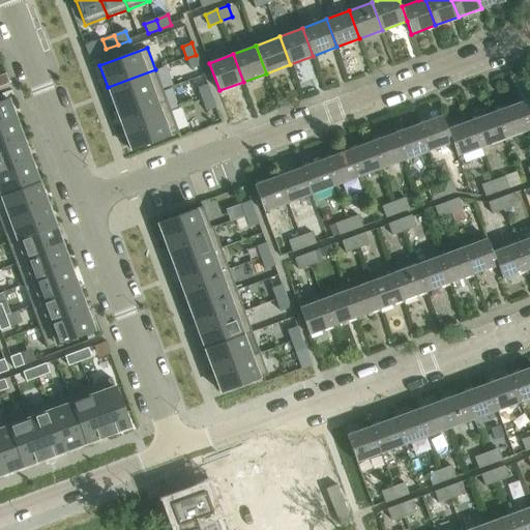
[(196,55),(186,58),(190,69),(200,66),(196,55)]
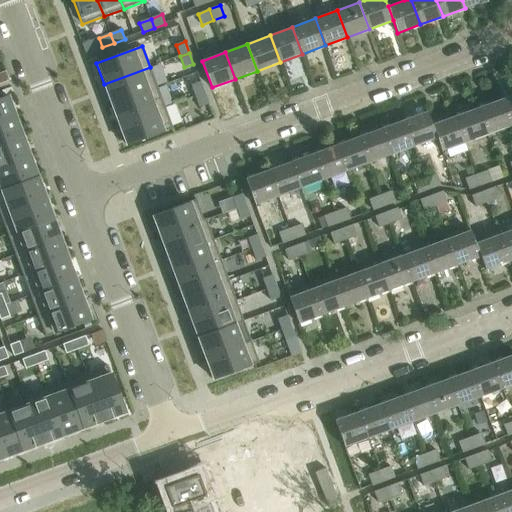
[(150,67),(104,84),(112,104),(157,88),(150,67)]
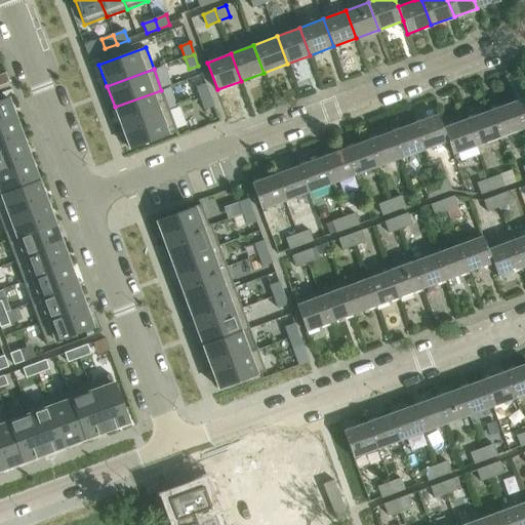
[(205,84),(196,87),(200,99),(209,95),(205,84)]
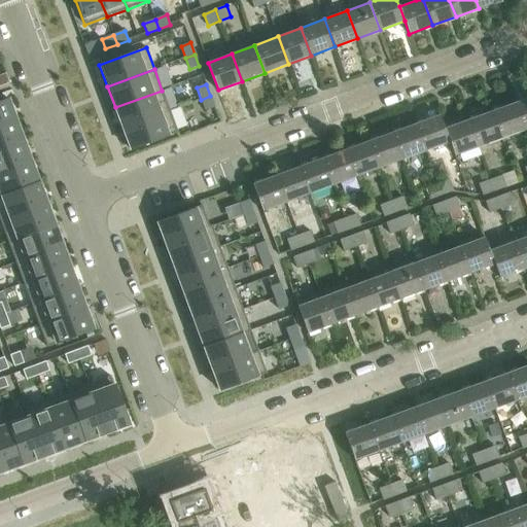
[(162,91),(115,107),(123,129),(170,111),(162,91)]
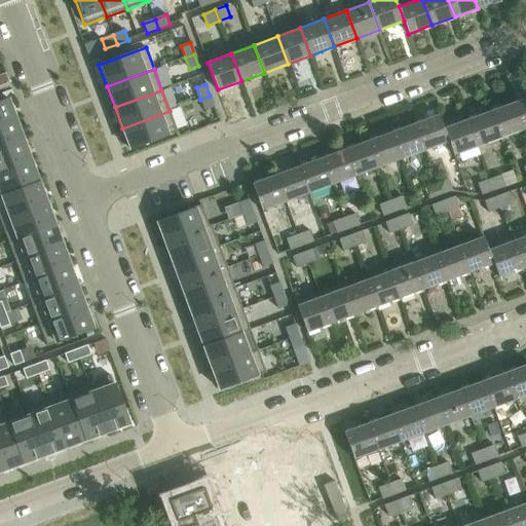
[(210,96),(200,100),(204,111),(215,107),(210,96)]
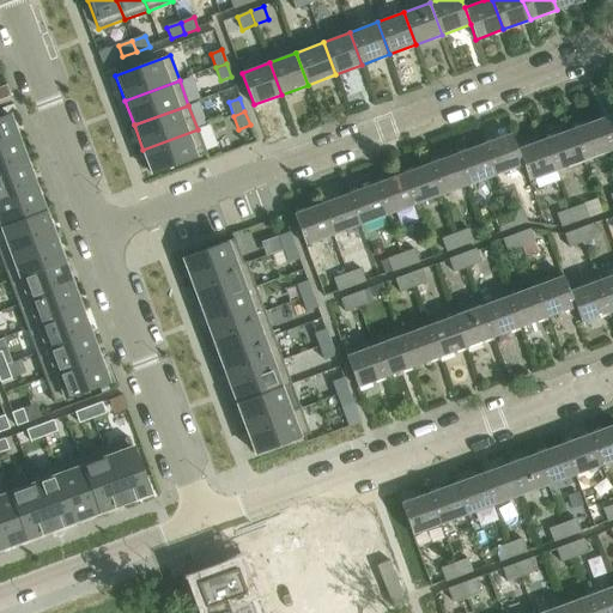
[(612,114),(599,120),(611,151),(612,150),(612,114)]
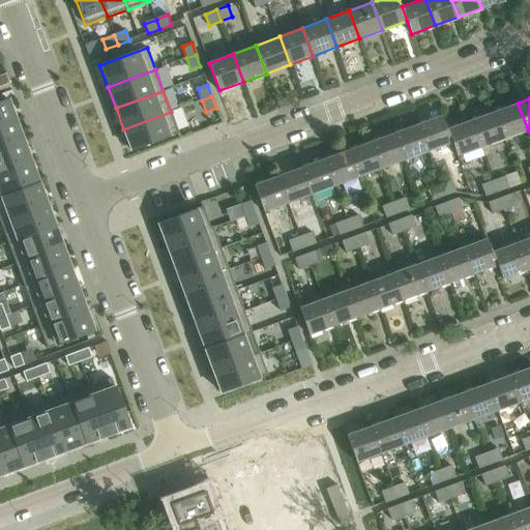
[(0,101),(0,126),(16,121),(7,99),(0,101)]
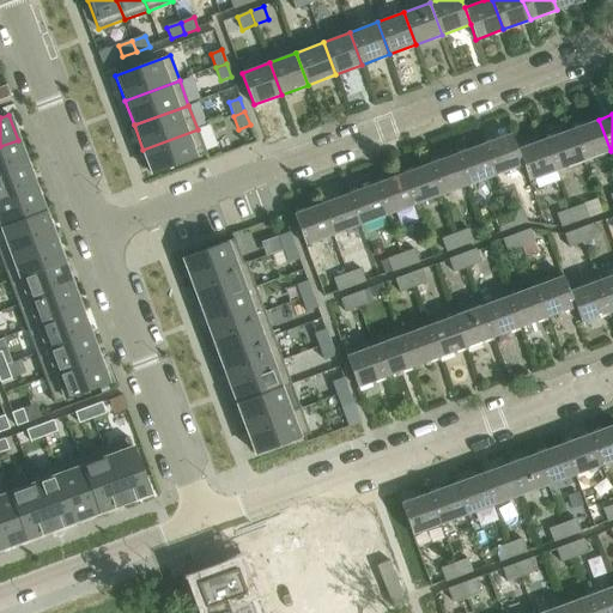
[(599,120),(571,129),(583,162),(611,151),(599,120)]
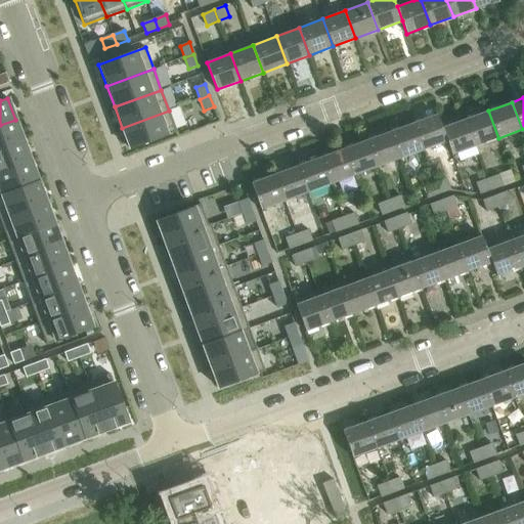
[(169,111),(122,128),(130,149),(176,132),(169,111)]
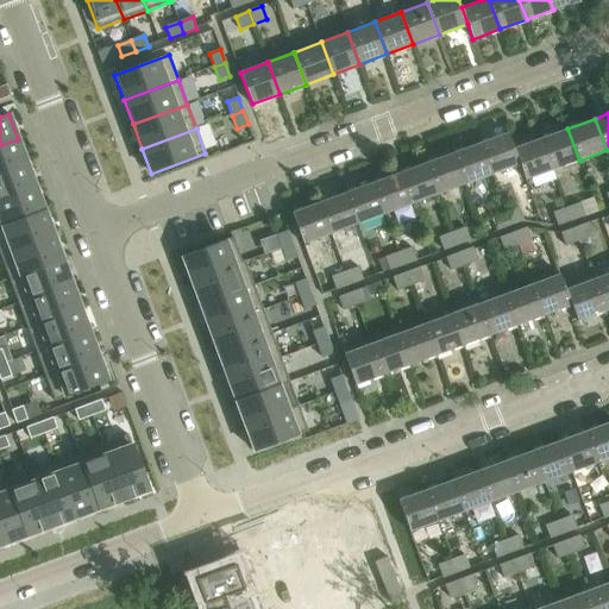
[(553,170),(579,161),(567,129),(541,138),(553,170)]
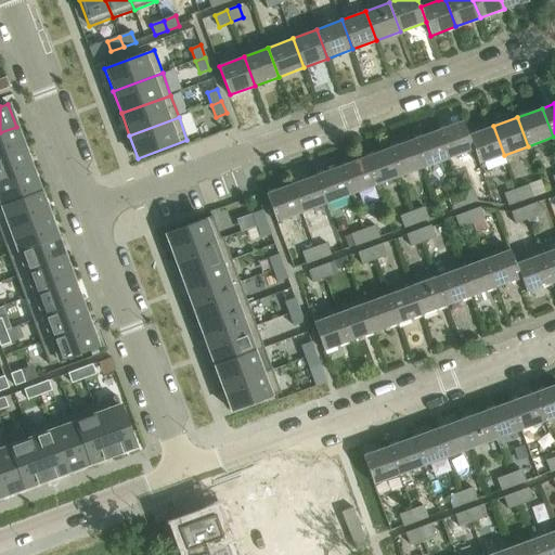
[(448,159),(473,150),(468,136),(463,121),(437,130),(448,159)]
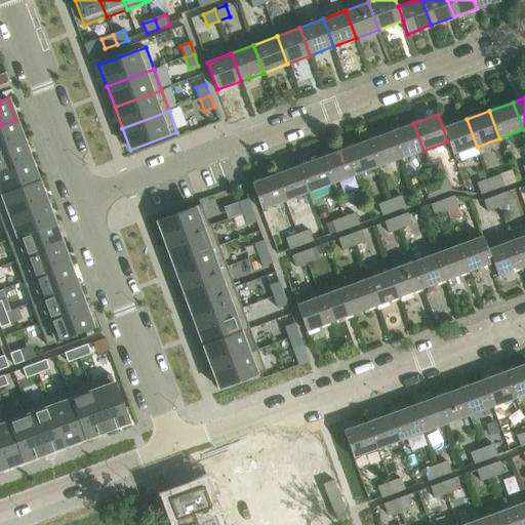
[(467,119),(443,128),(447,142),(452,156),(477,147),(467,119)]
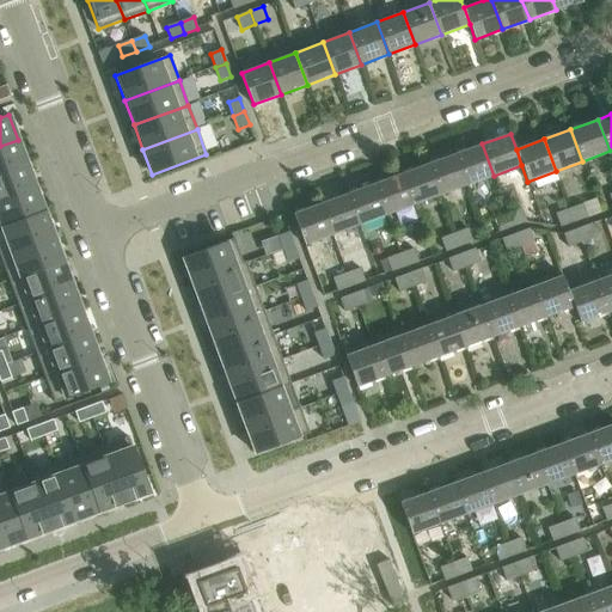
[(0,173),(28,164),(18,140),(0,146),(0,173)]
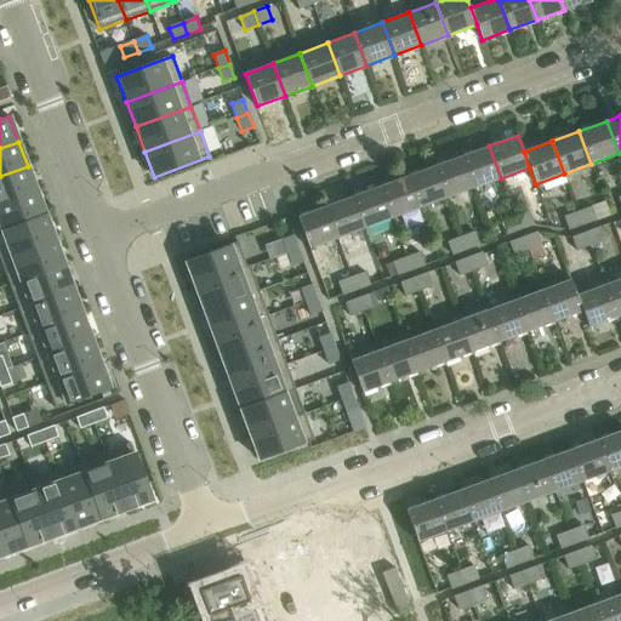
[(489,146),(462,157),(474,188),(501,178),(489,146)]
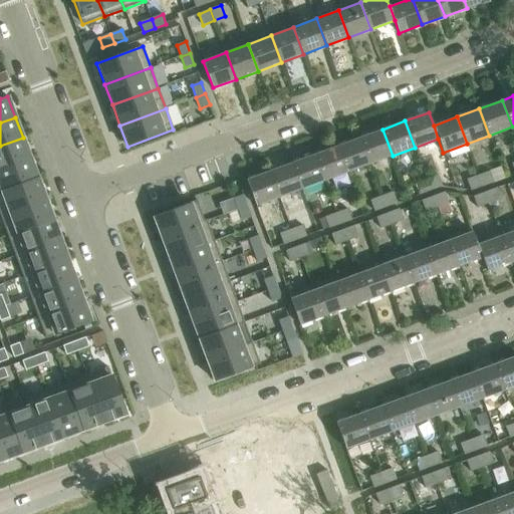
[(369,165),(393,156),(382,130),(359,138),(369,165)]
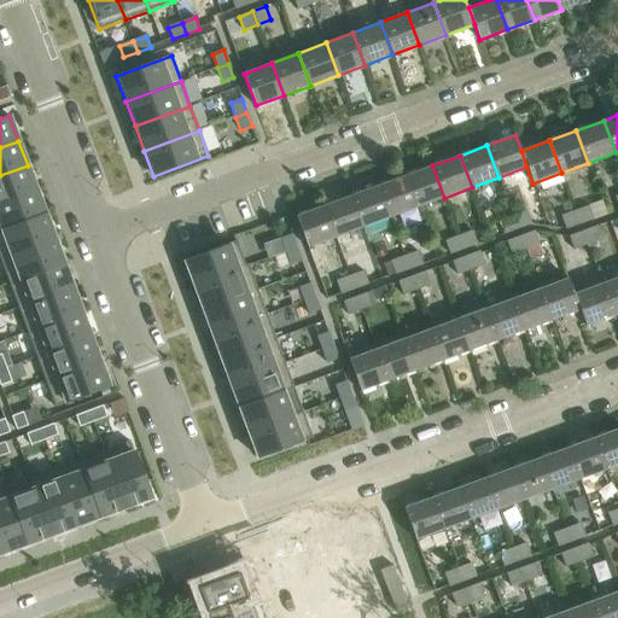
[(0,203),(36,191),(28,165),(0,175),(0,203)]
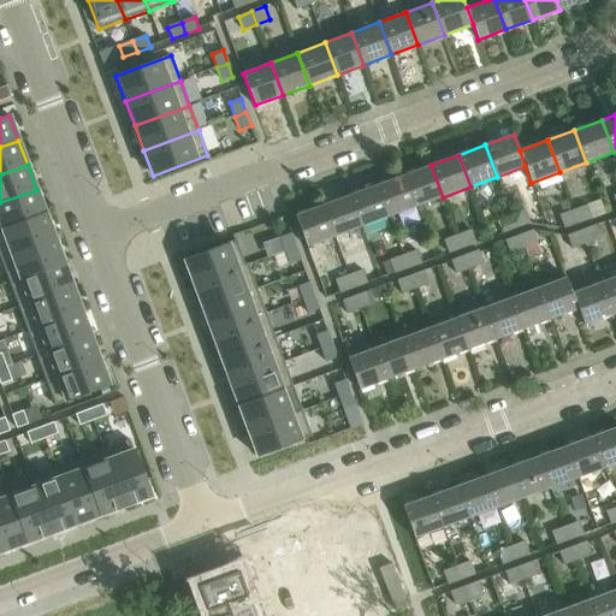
[(431,165),(404,175),(415,207),(443,197),(431,165)]
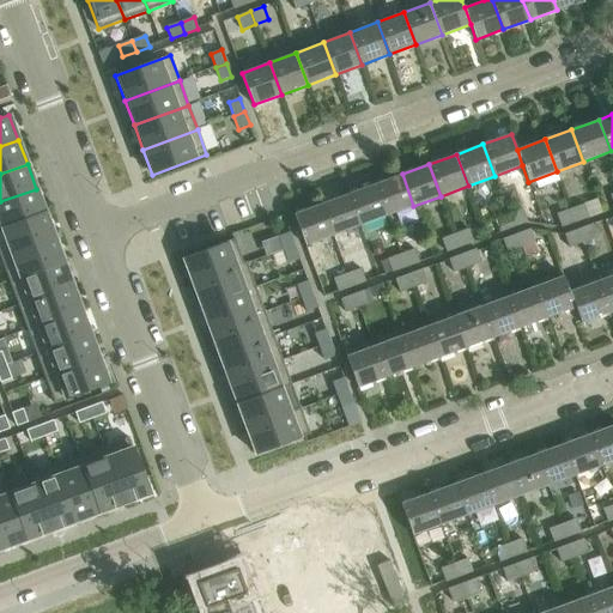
[(387,216),(413,206),(402,174),(375,184),(387,216)]
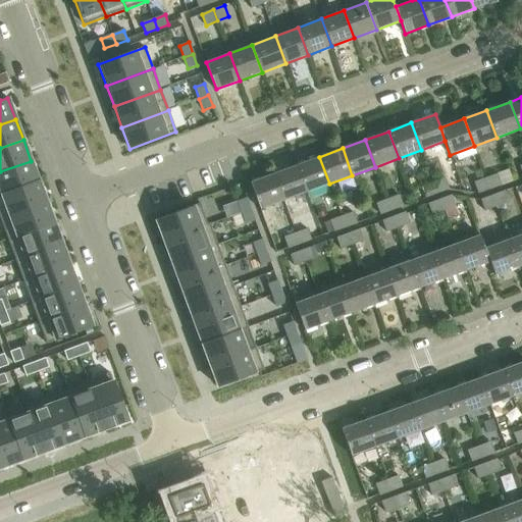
[(319,157),(297,165),(307,193),(329,184),(319,157)]
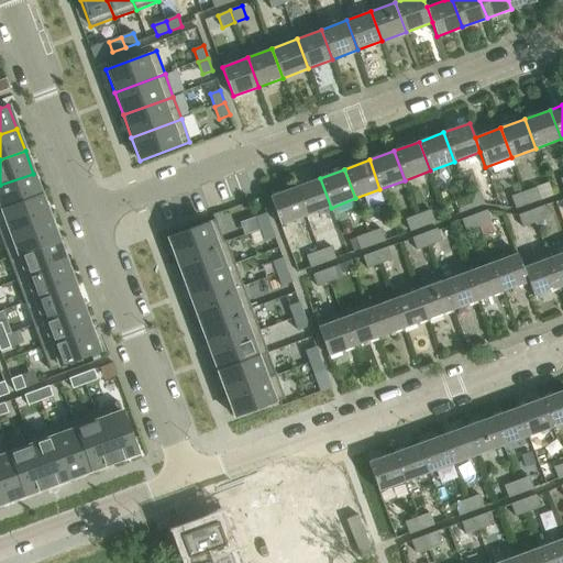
[(0,210),(42,196),(33,174),(0,185),(0,210)]
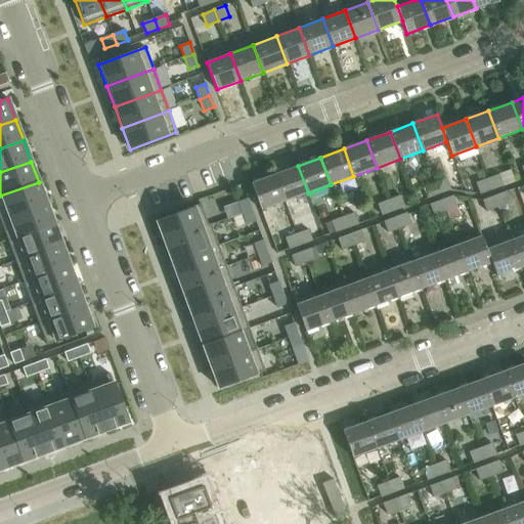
[(285,202),(308,193),(298,166),(274,174),(285,202)]
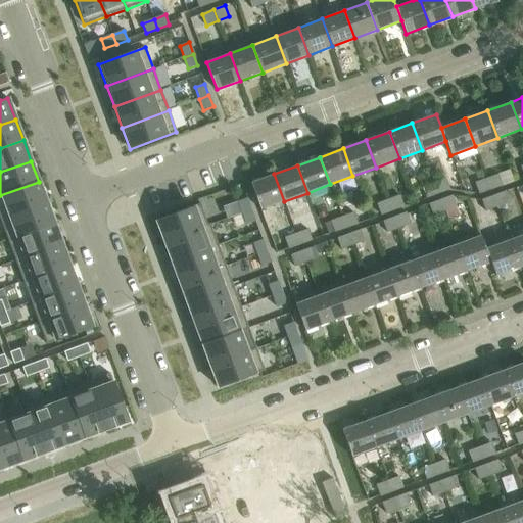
[(274,174),(250,183),(260,210),(284,201),(274,174)]
